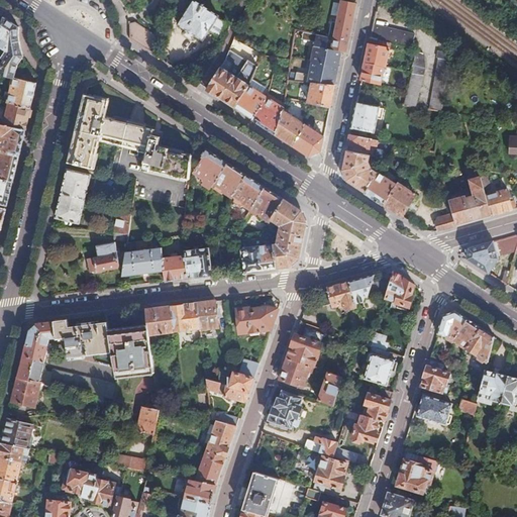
[(217,16),(193,0),(177,24),(201,40),(207,31),(216,37),(225,24),(216,18),(217,16)]
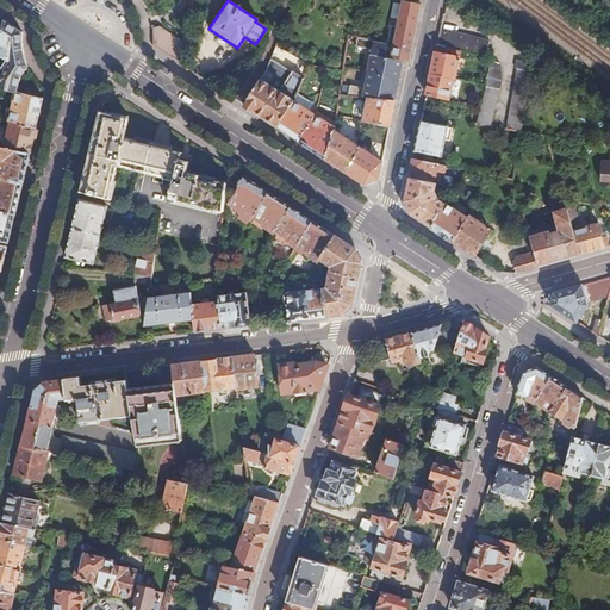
[(408,62),(419,5),(404,1),(396,39),(392,38),(392,43),(388,42),(385,58),(403,62),(408,62)]
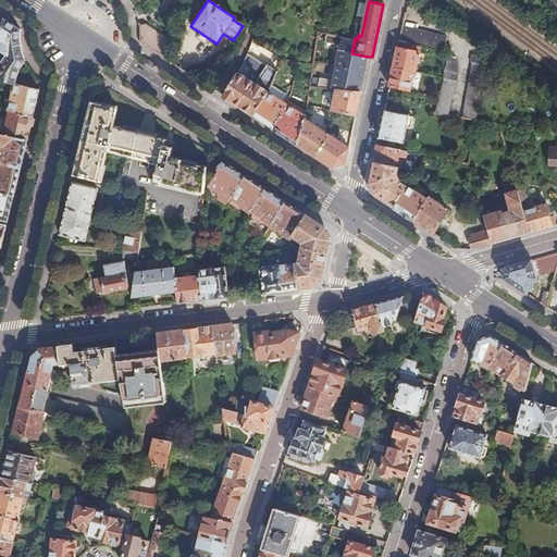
[(0,71),(0,79),(15,84),(16,84),(17,69),(25,60),(22,50),(21,41),(22,29),(3,19),(0,39),(0,48),(8,50),(4,61),(9,62),(7,73),(0,71)]
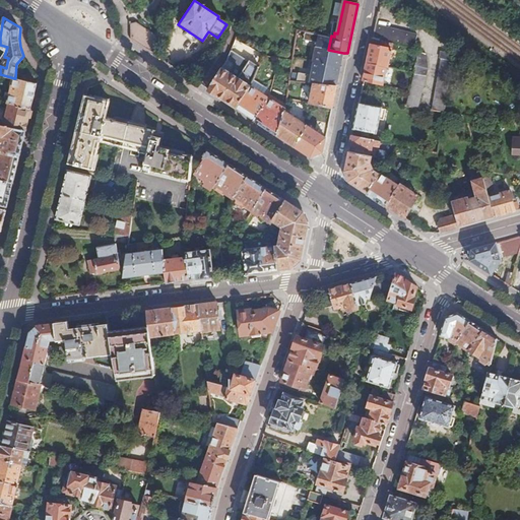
[(154,57),(157,39),(135,24),(127,24),(129,40),(154,57)]
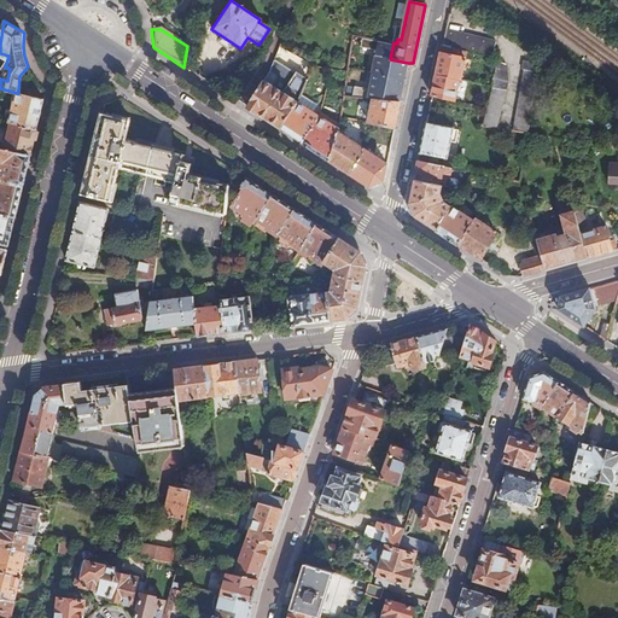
[(468,51),(487,56),(489,41),(447,30),(443,46),(468,51)]
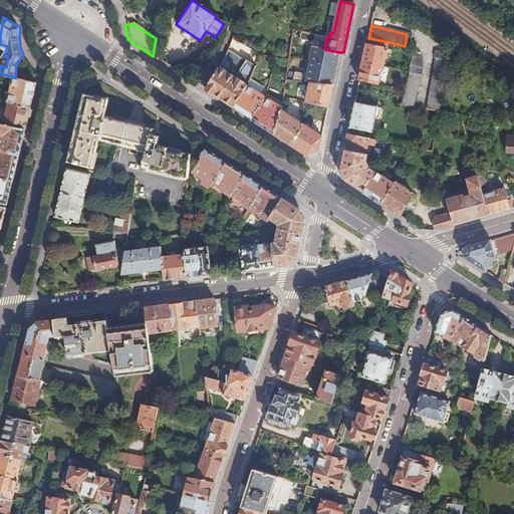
[(308,84),(332,86),(339,52),(324,49),(327,35),(300,30),(299,37),(311,40),(306,74),(293,71),(291,81),(308,84)]
